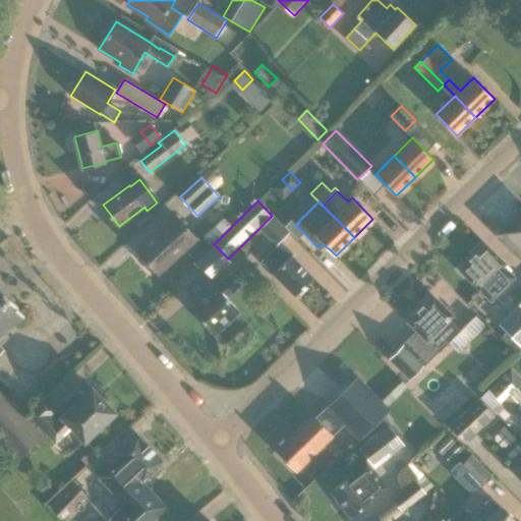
[(520,258),(520,209),(496,234),(520,258)]
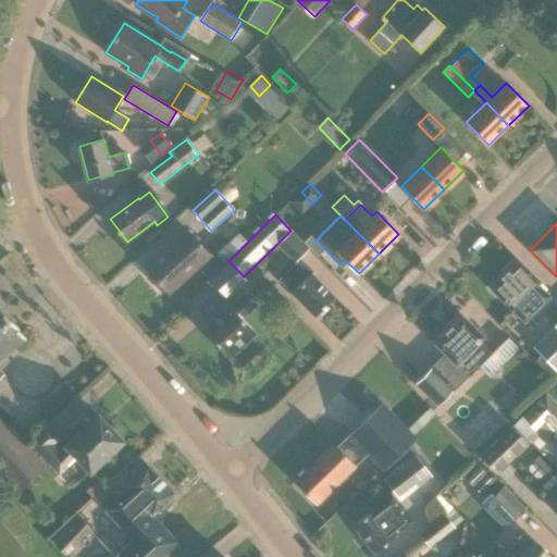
[(152,283),(158,281),(170,293),(211,255),(189,231),(174,245),(173,244),(147,269),(149,271),(147,277),(152,283)]
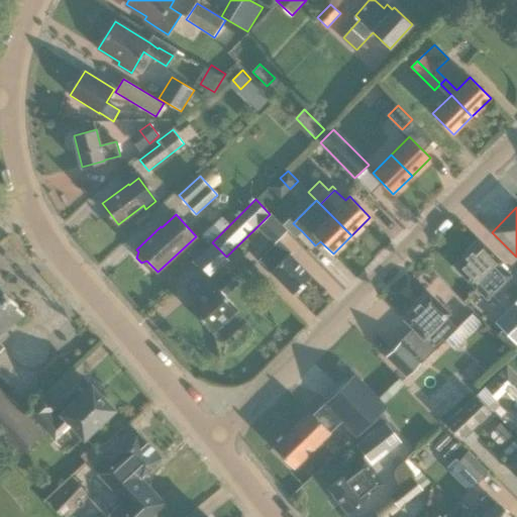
[(209,241),(229,222),(222,214),(202,234),(209,241)]
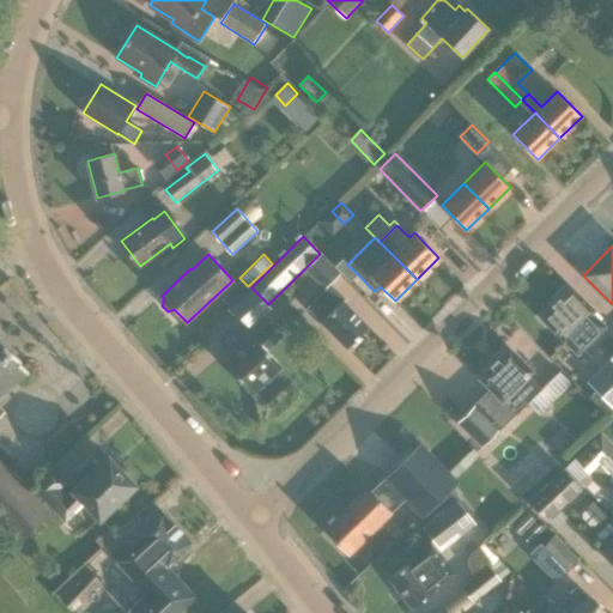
[(304,269),(326,291),(332,285),(341,275),(320,254),(304,269)]
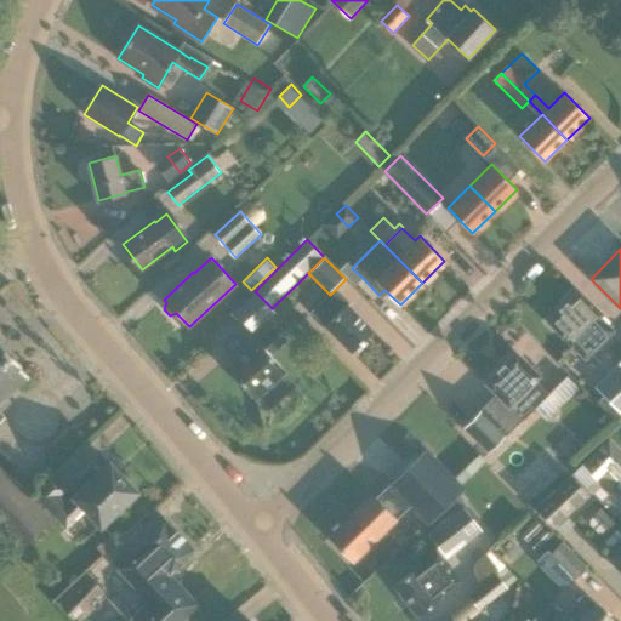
[(352,268),(347,262),(341,269),(355,285),(363,278),(352,268)]
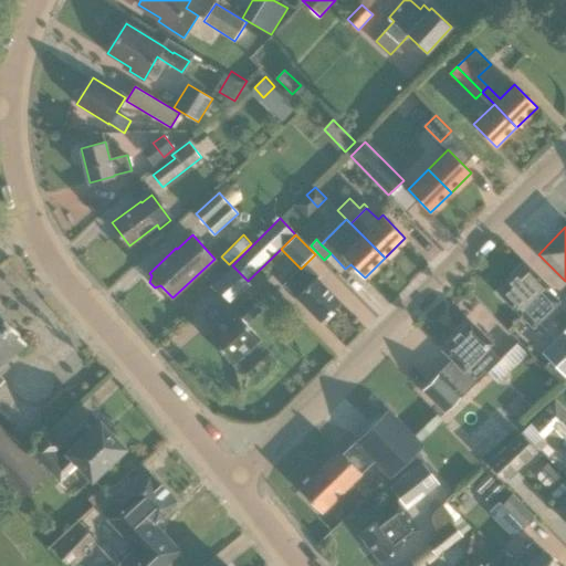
[(306,263),(301,269),(284,285),(321,322),(341,302),(317,278),(318,276),(306,263)]
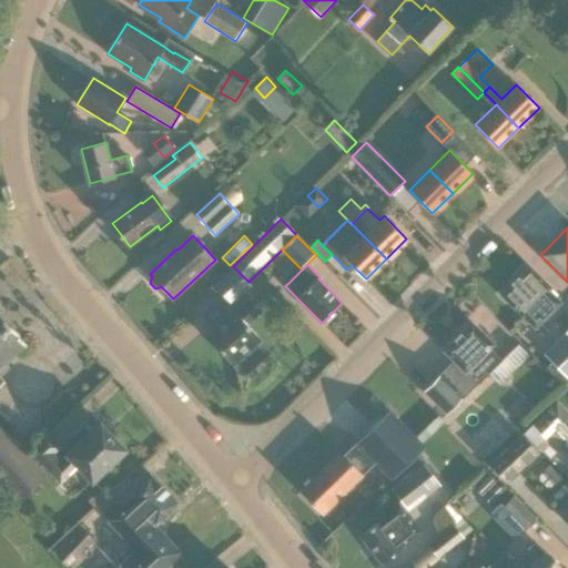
[(501,294),(523,316),(535,328),(564,301),(551,288),(530,266),(501,294)]
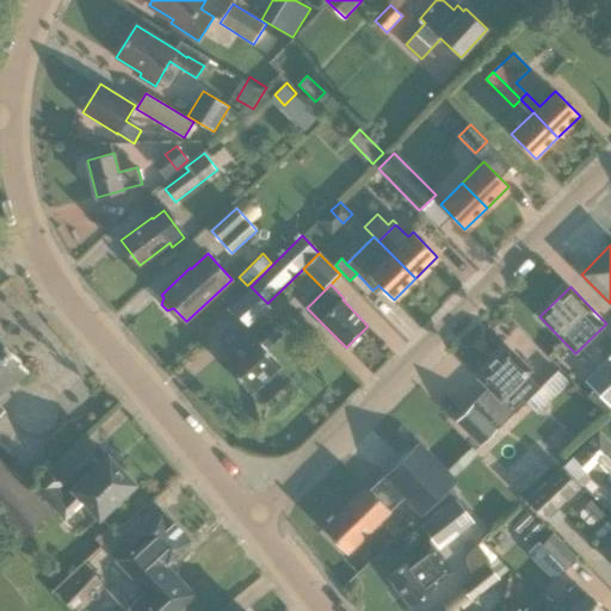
[(232,307),(251,327),(271,308),(251,288),(232,307)]
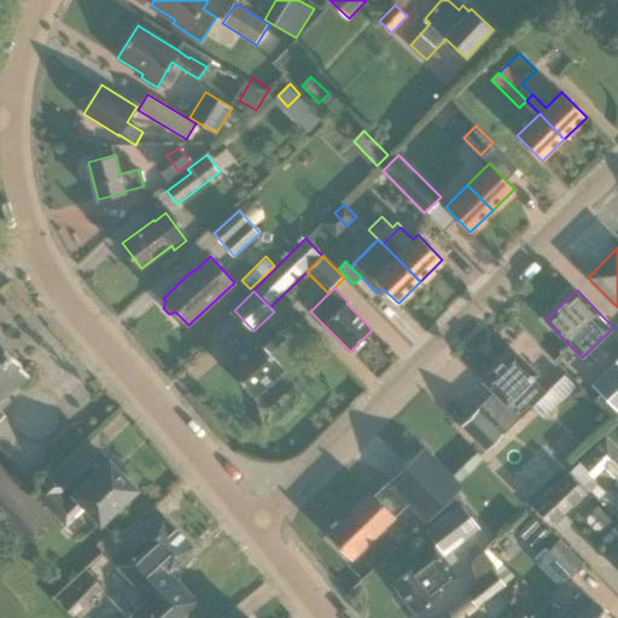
[(226,366),(255,397),(285,369),(269,353),(285,338),(274,326),(258,340),(256,338),(226,366)]
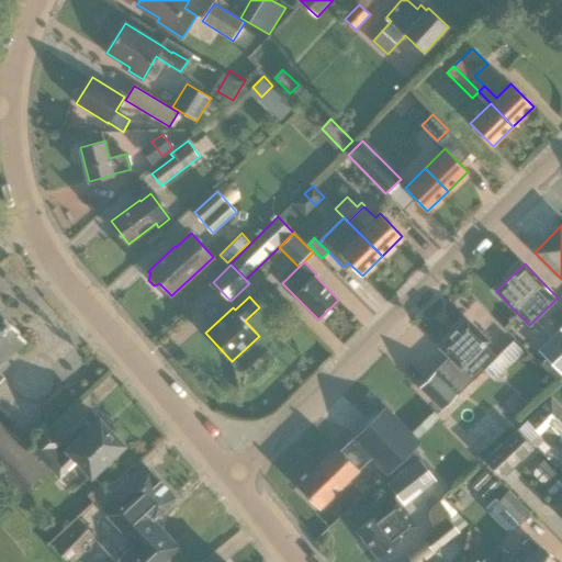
[(0,478),(18,496),(46,469),(0,422),(0,419),(3,417),(0,413),(0,382),(4,379),(0,373),(0,364),(26,340),(18,332),(20,330),(0,310),(0,478)]
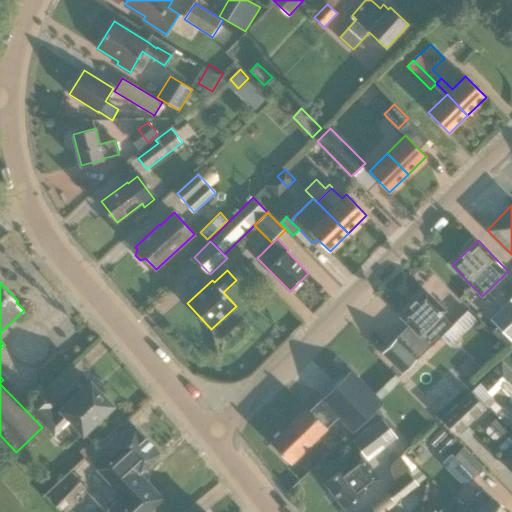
[(426,290),(400,316),(410,325),(382,352),(403,373),(430,346),(431,346),(453,324),(443,313),(446,310),(426,290)]
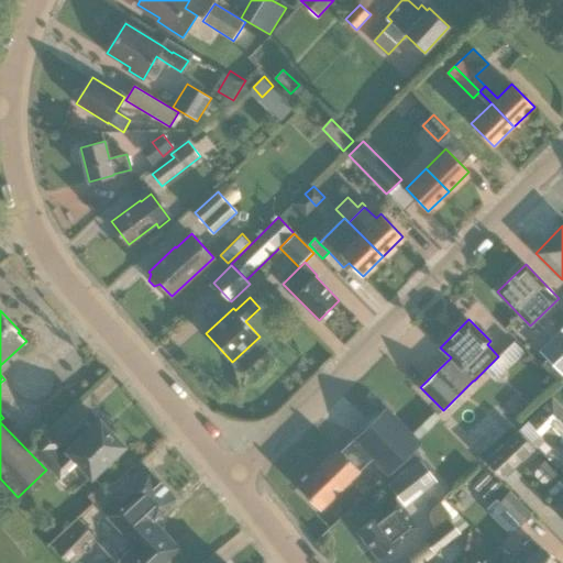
[(562,329),(553,339),(562,348),(562,329)]
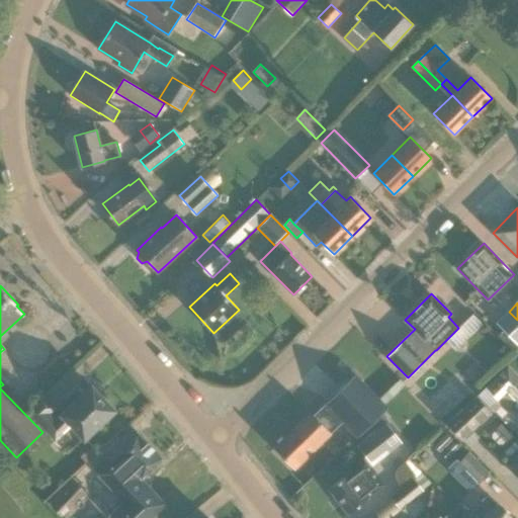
[(517,373),(509,365),(487,389),(497,399),(506,390),(517,402),(517,373)]
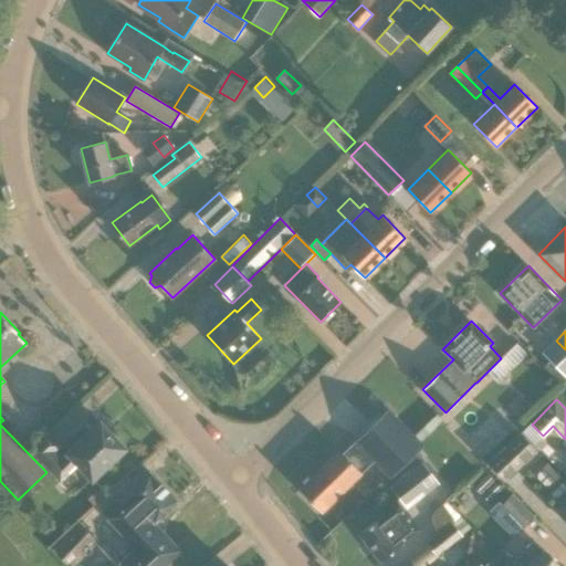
[(355,441),(390,478),(423,446),(388,409),(355,441)]
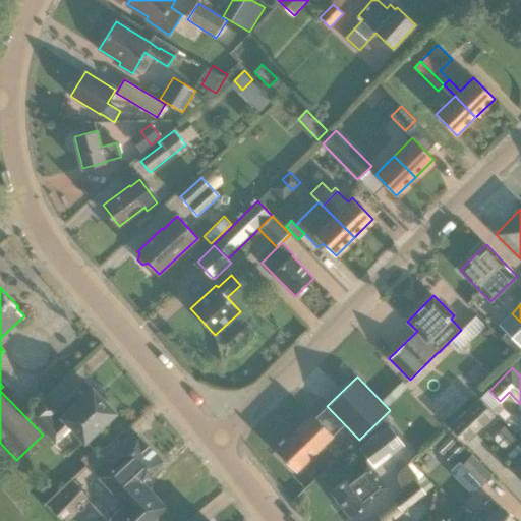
[(71,408),(57,422),(50,415),(55,410),(46,399),(30,415),(56,443),(72,426),(85,441),(115,412),(112,410),(113,407),(106,401),(104,400),(93,389),(85,396),(77,388),(64,400),(71,408)]
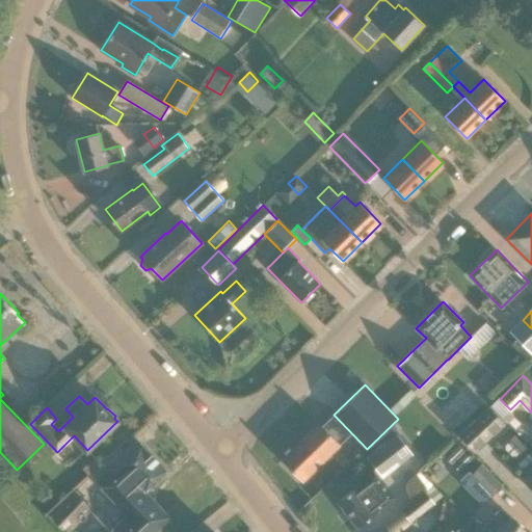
[(458,436),(474,453),(477,451),(482,456),(491,447),(487,442),(506,425),(489,407),(458,436)]
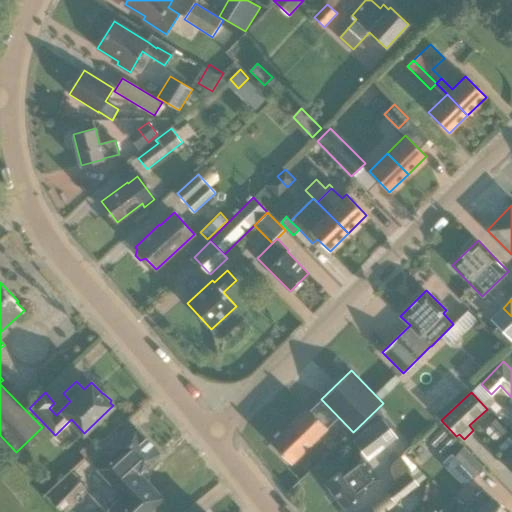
[(307,408),(284,430),(301,448),(324,426),(307,408)]
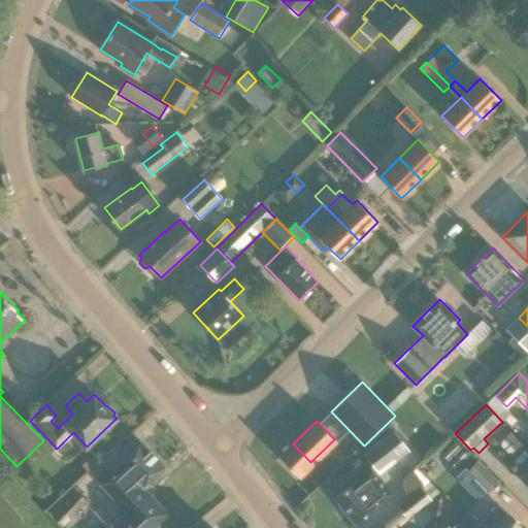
[(364,454),(381,475),(410,452),(394,431),(364,454)]
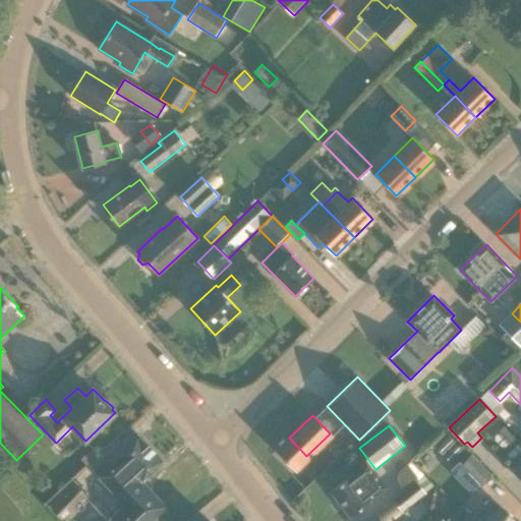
[(508,445),(515,438),(503,426),(497,433),(508,445)]
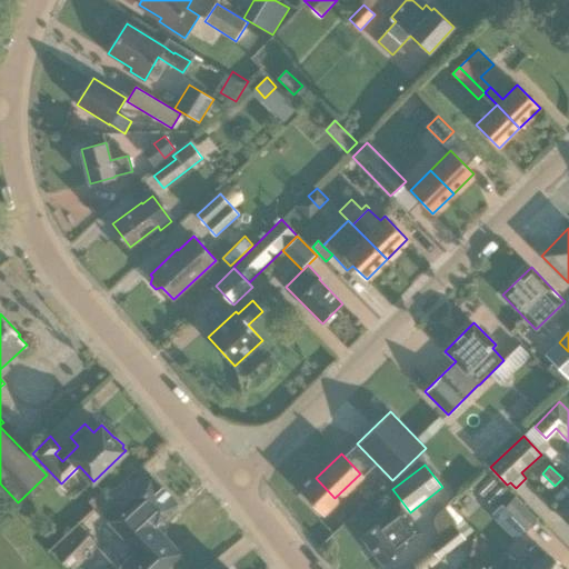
[(131,500),(140,510),(156,527),(180,505),(151,475),(127,498),(130,501),(131,500)]
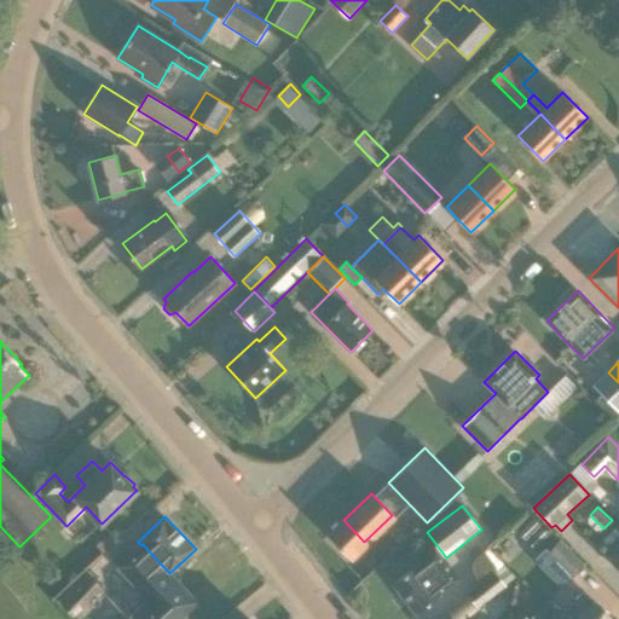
[(519,532),(525,539),(541,525),(533,518),(519,532)]
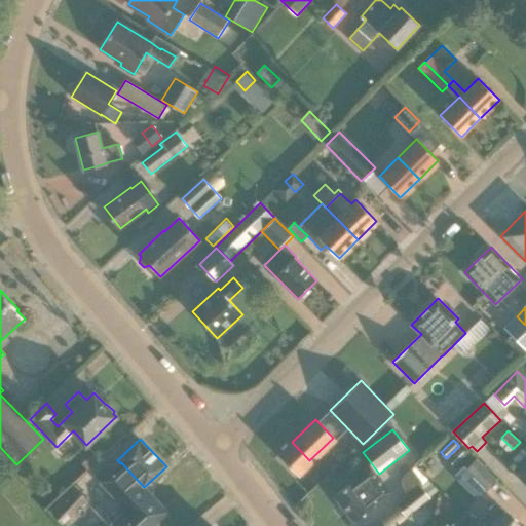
[(309,460),(292,442),(268,464),(297,494),(307,484),(297,473),(309,460)]
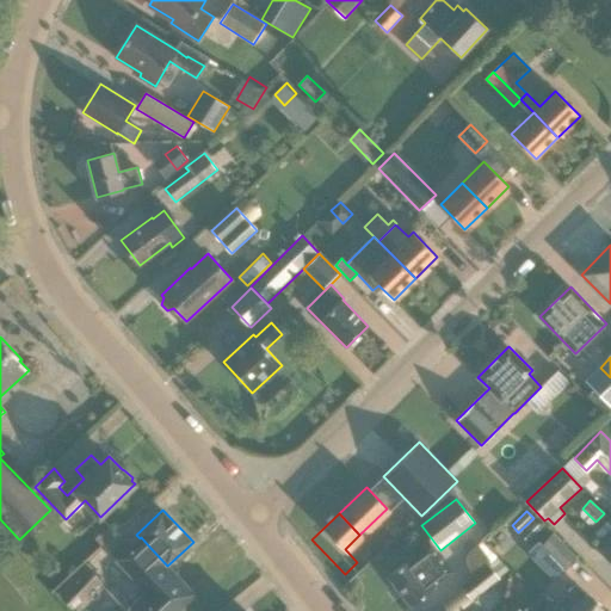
[(535,519),(520,535),(526,541),(542,526),(535,519)]
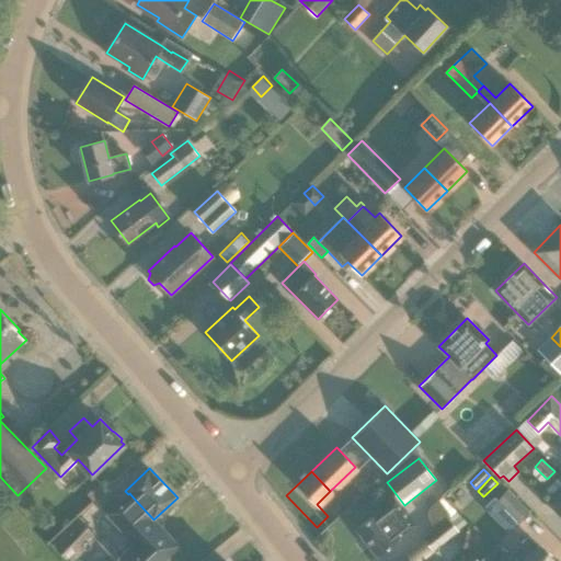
[(94,501),(106,490),(100,483),(88,494),(94,501)]
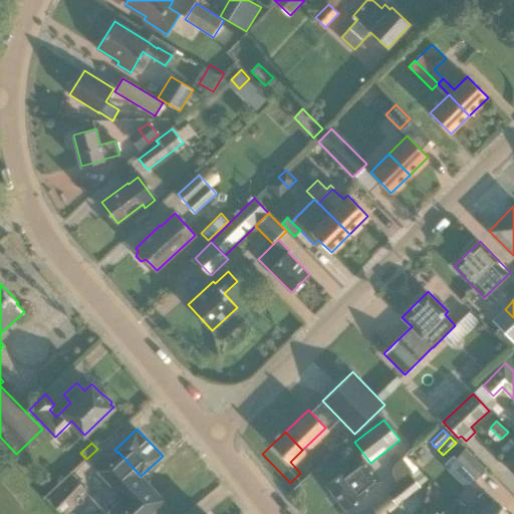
[(118,452),(117,453),(114,450),(113,449),(94,467),(97,471),(123,499),(145,480),(141,476),(126,461),(118,452)]
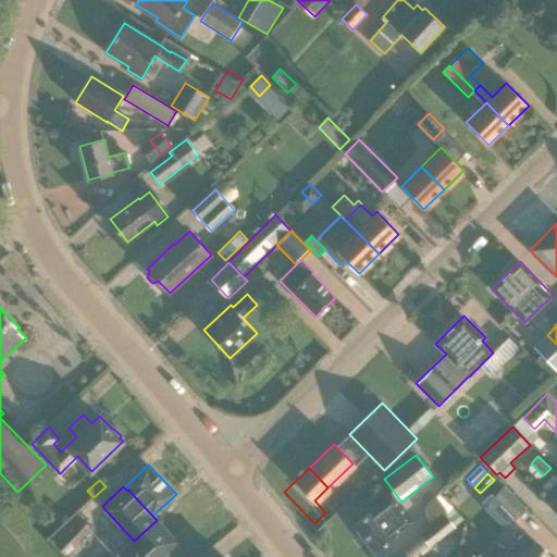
[(527,508),(505,486),(484,508),(506,530),(527,508)]
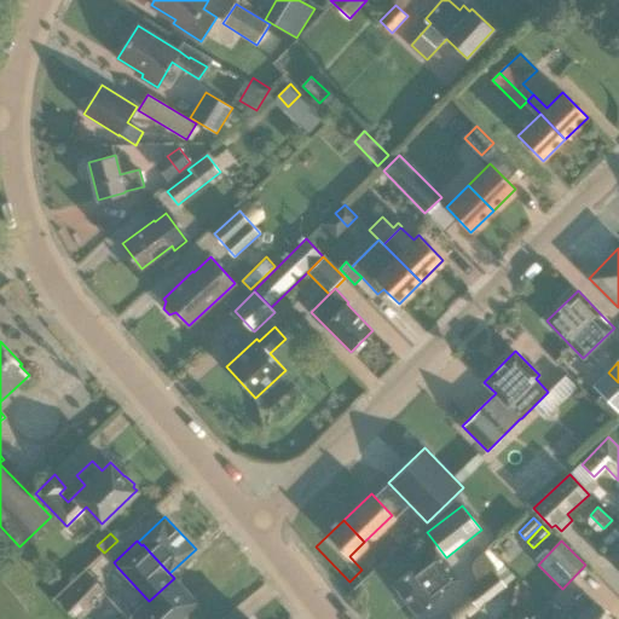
[(416,613),(458,579),(446,563),(437,551),(435,551),(434,551),(432,554),(393,583),(416,613)]
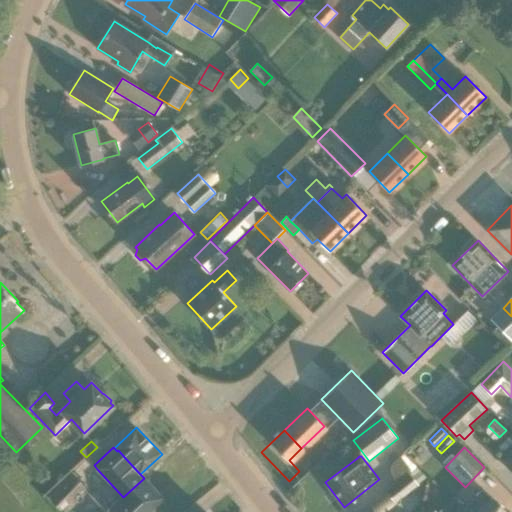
[(386,491),(395,503),(418,485),(409,473),(386,491)]
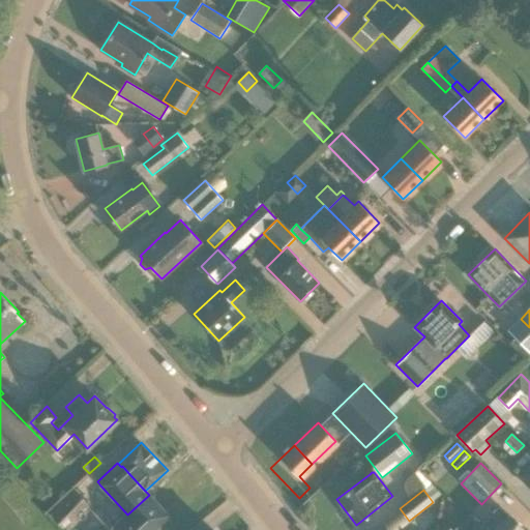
[(88,501),(80,493),(55,519),(64,527),(88,501)]
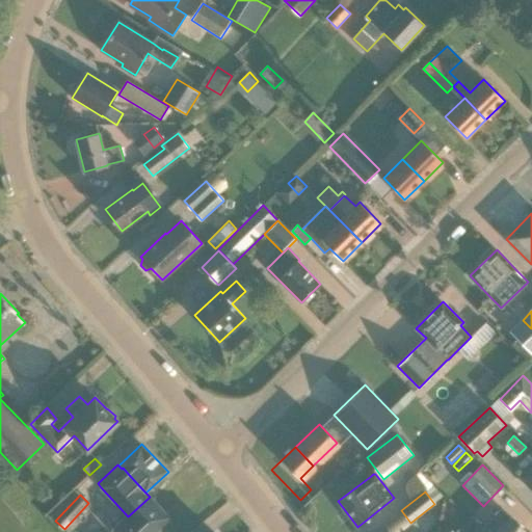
[(154,531),(169,517),(150,497),(128,516),(118,526),(114,530),(115,531),(154,531)]
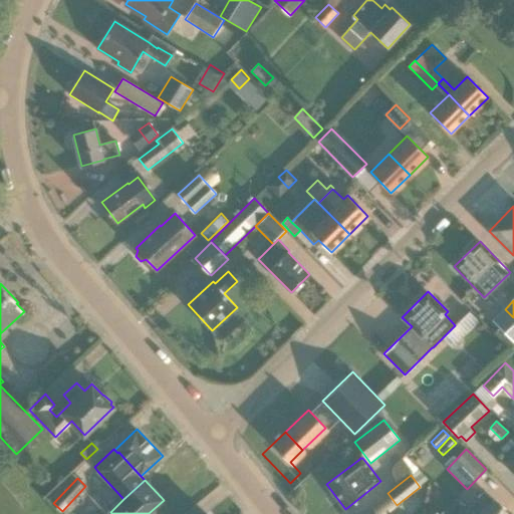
[(485,508),(479,513),(508,513),(494,500),(493,501),(484,492),(477,500),(485,508)]
